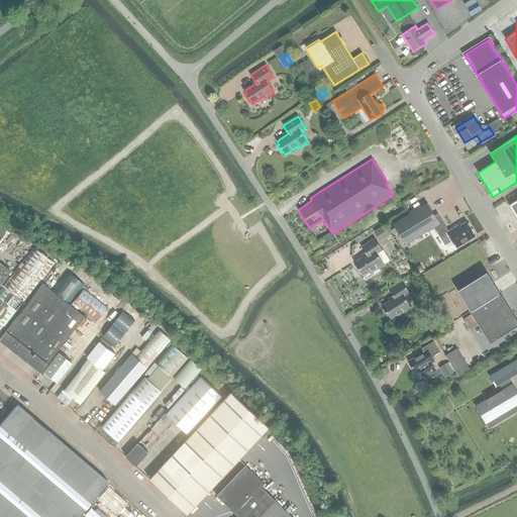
[(427,203),(393,224),(405,245),(434,227),(445,244),(452,240),(456,247),(475,236),(467,222),(455,229),(454,228),(448,232),(438,216),(436,217),(427,203)]
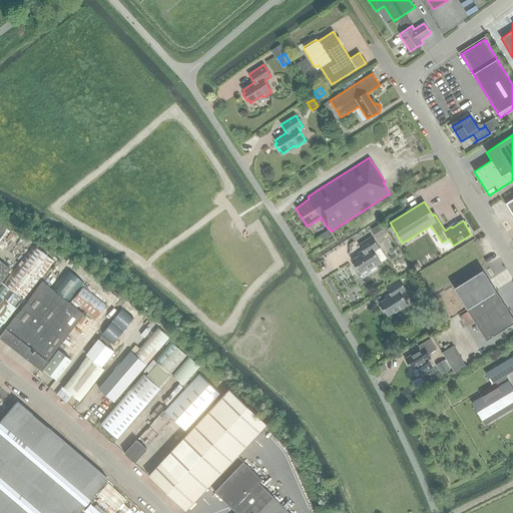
[(382,222),(371,230),(377,239),(388,231),(382,222)]
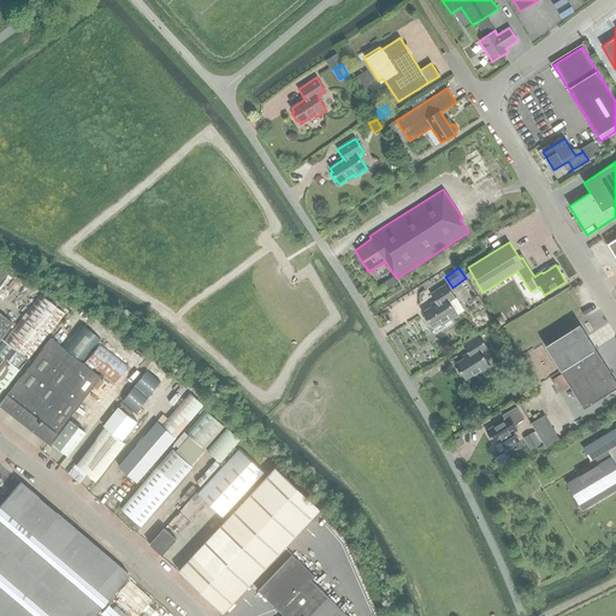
[(431,291),(448,282),(444,276),(427,285),(431,291)]
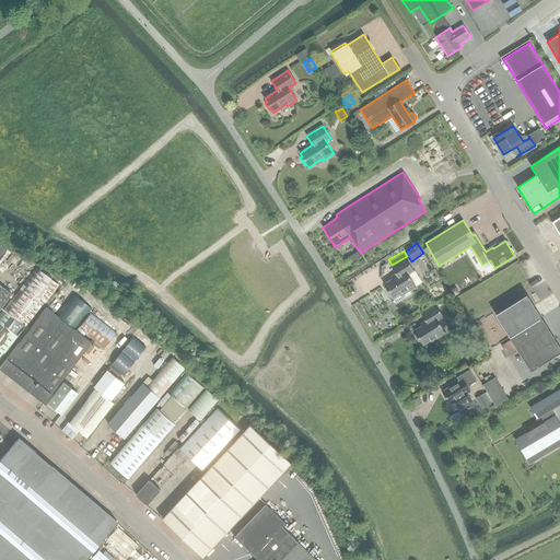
[(397,277),(384,284),(386,288),(384,289),(388,295),(391,294),(393,299),(396,304),(411,294),(409,291),(416,287),(408,275),(413,270),(406,258),(392,268),(397,277)]
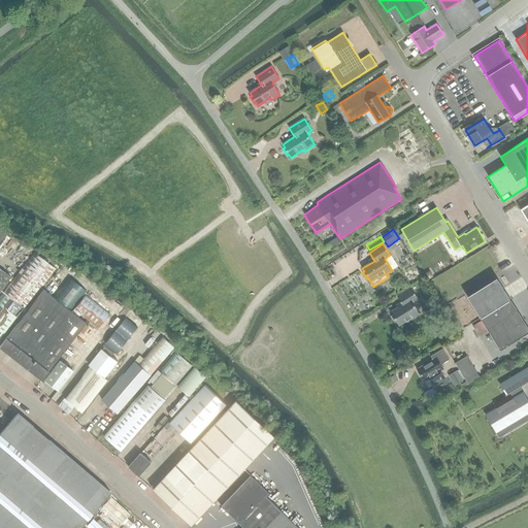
[(0,339),(55,269),(33,253),(0,295),(0,339)]
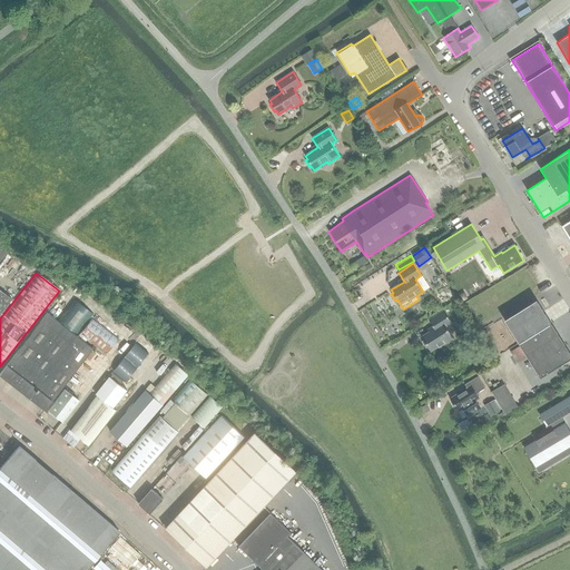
[(0,315),(11,301),(0,291),(0,315)]
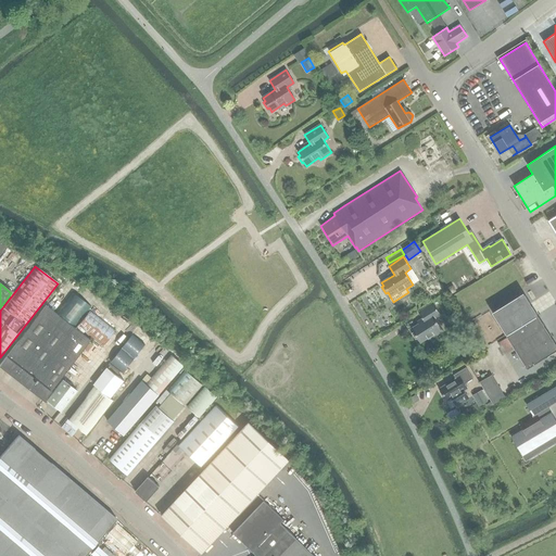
[(75,329),(91,307),(72,293),(55,314),(75,329)]
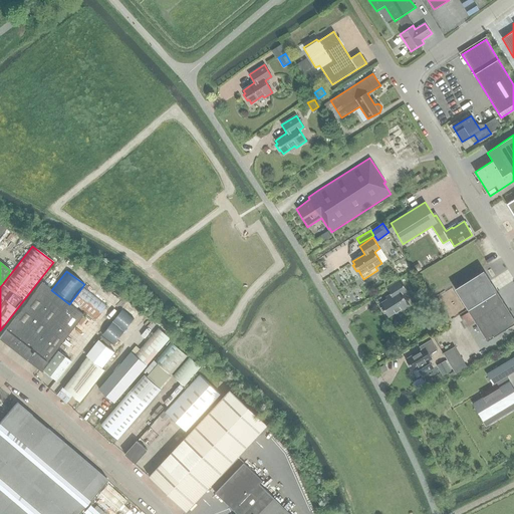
[(484,271),(455,289),(468,309),(497,291),(484,271)]
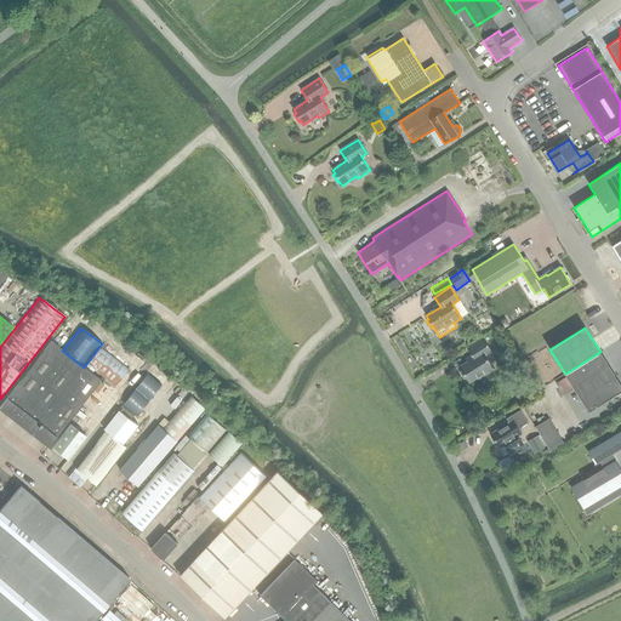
[(467,349),(473,358),(459,368),(461,371),(459,372),(463,380),(466,379),(468,383),(483,374),(484,376),(495,370),(485,355),(491,352),(483,339),(467,349)]
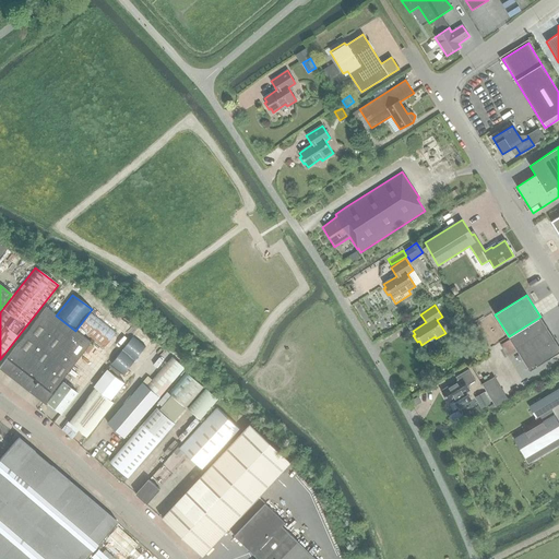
[(0,365),(0,369),(43,403),(90,342),(45,307),(0,365)]
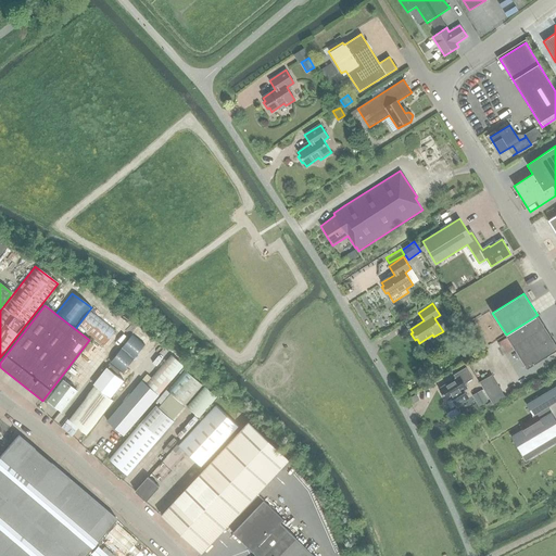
[(114,331),(89,312),(76,328),(101,348),(114,331)]
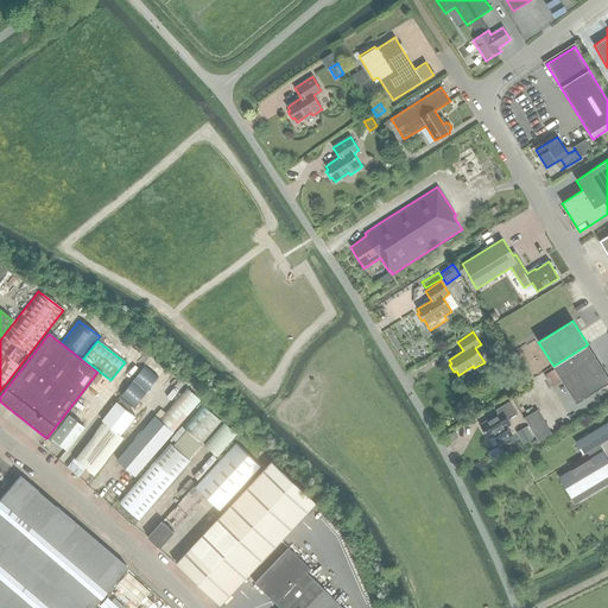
[(607,384),(607,377),(588,344),(553,366),(577,404),(607,384)]
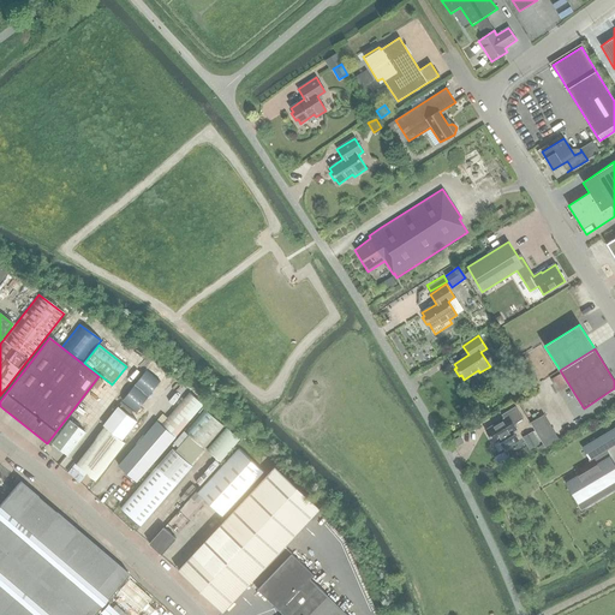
[(145,370),(133,386),(149,398),(160,382),(145,370)]
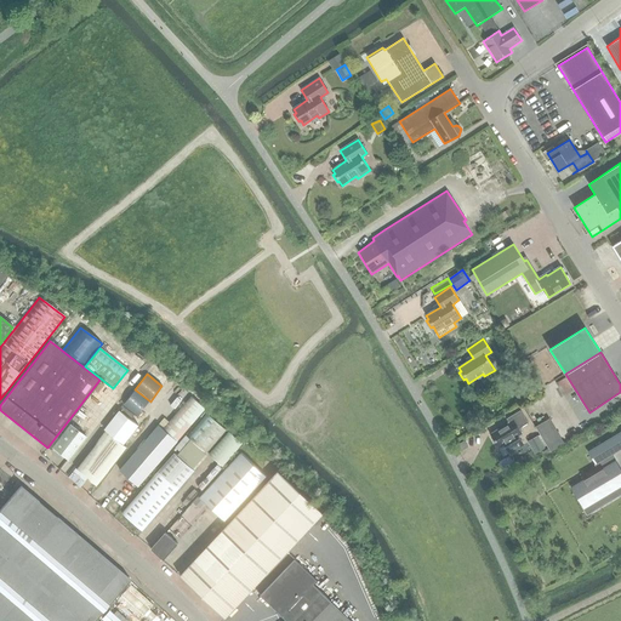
[(135,389),(123,404),(138,416),(151,402),(135,389)]
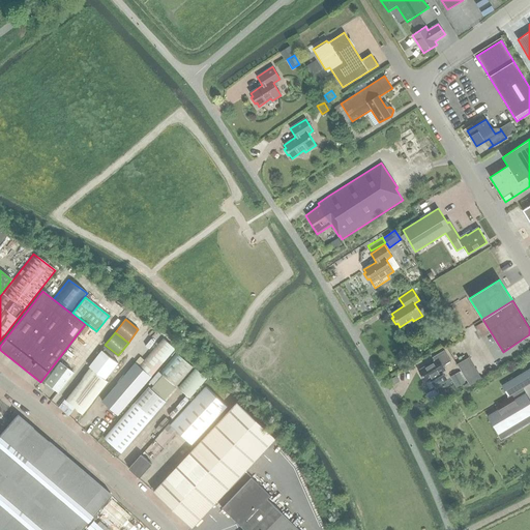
[(156,335),(137,359),(136,359),(152,373),(173,349),(156,335)]
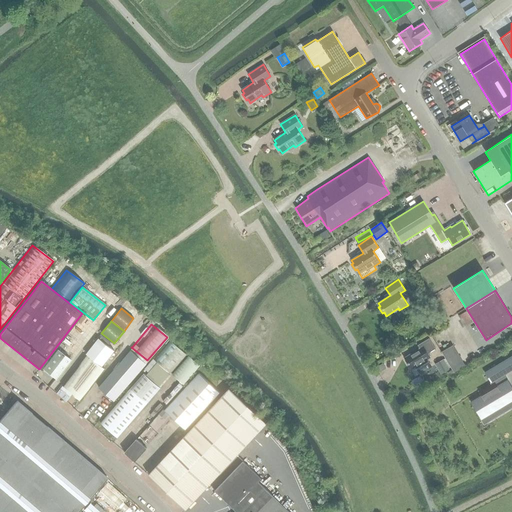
[(174,342),(146,373),(160,385),(188,354),(174,342)]
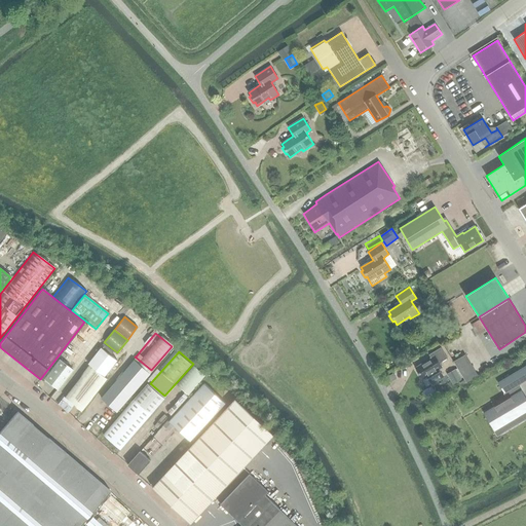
[(434,355),(415,368),(422,379),(441,367),(434,355)]
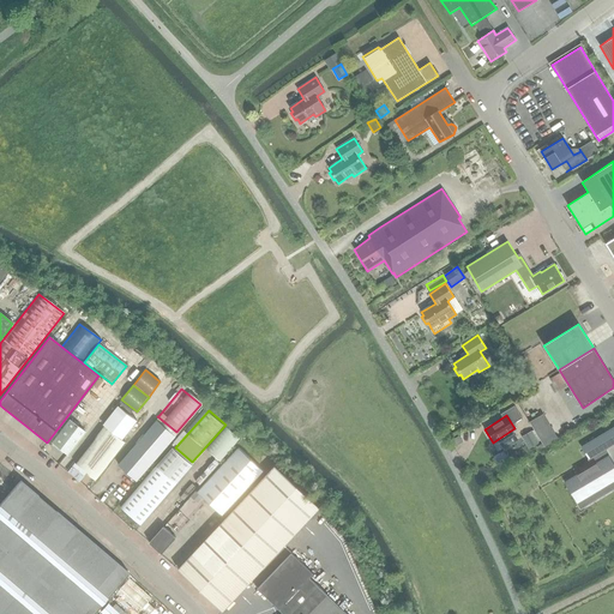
[(529,422),(537,437),(548,429),(540,416),(529,422)]
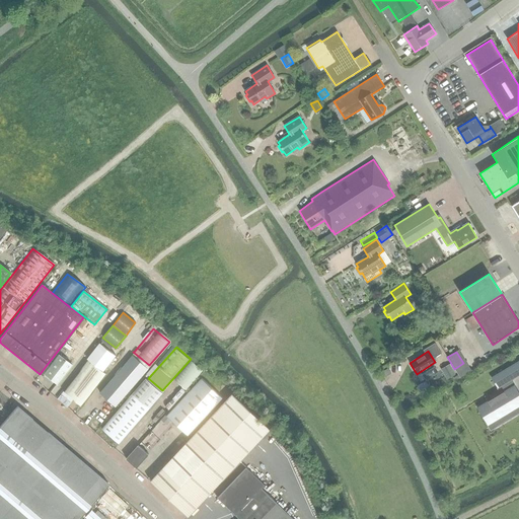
[(58,354),(43,374),(56,385),(71,365),(58,354)]
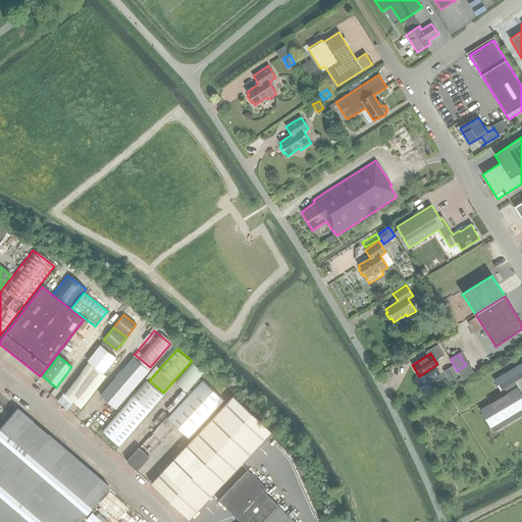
[(116,410),(149,371),(133,358),(100,396),(116,410)]
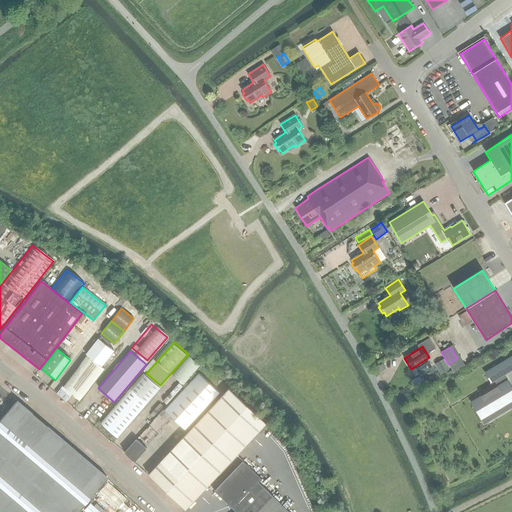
[(189,354),(172,372),(184,383),(201,364),(189,354)]
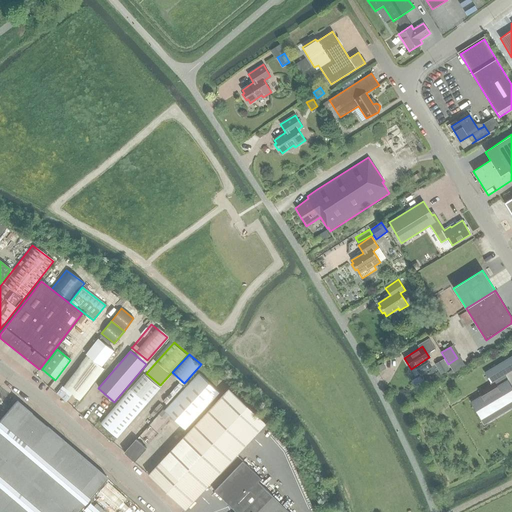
[(104,369),(87,356),(63,387),(80,400),(104,369)]
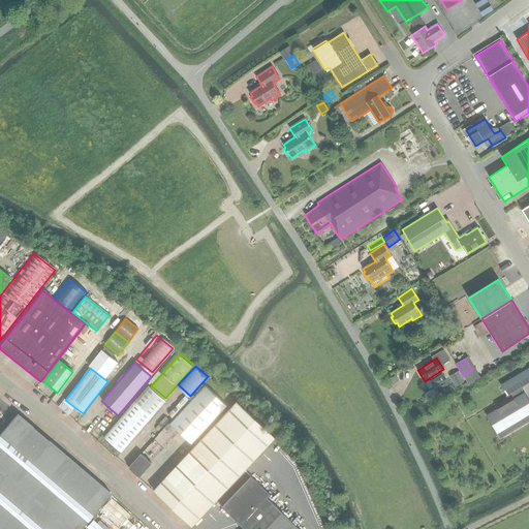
[(458,371),(448,376),(455,387),(464,382),(458,371)]
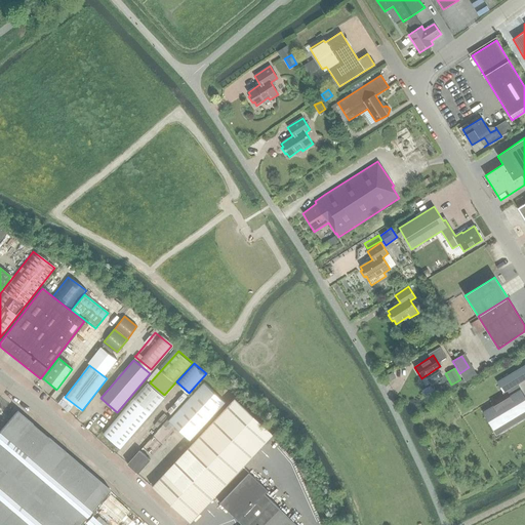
[(393,372),(387,376),(390,381),(396,378),(393,372)]
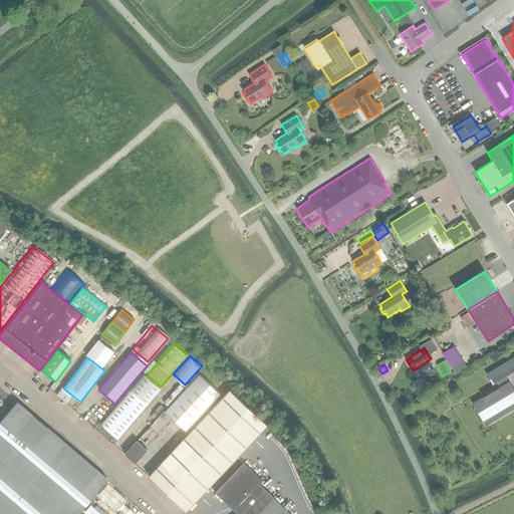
[(497,367),(486,373),(492,384),(504,377),(497,367)]
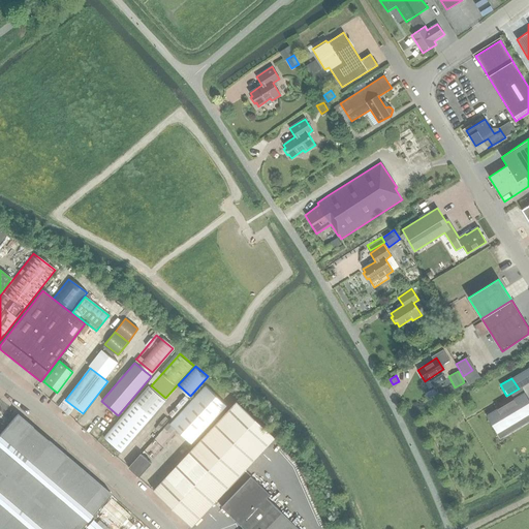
[(103,436),(121,452),(167,400),(150,384),(103,436)]
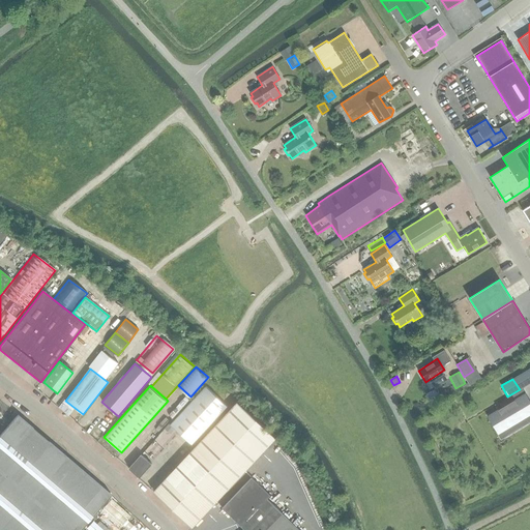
[(206,387),(170,425),(192,445),(227,407),(206,387)]
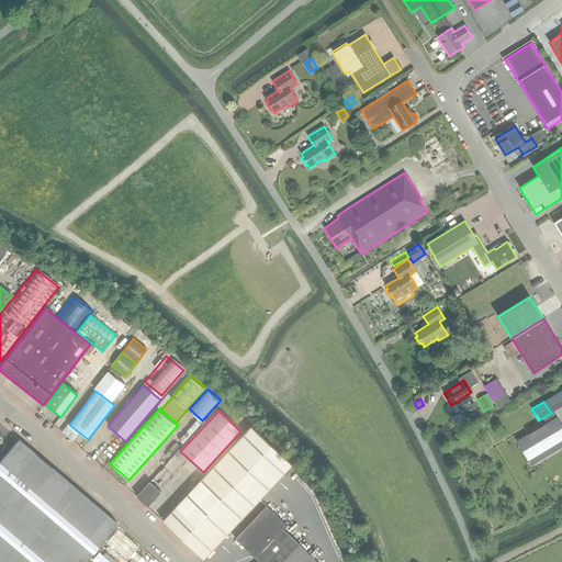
[(461,413),(451,418),(456,424),(464,418),(461,413)]
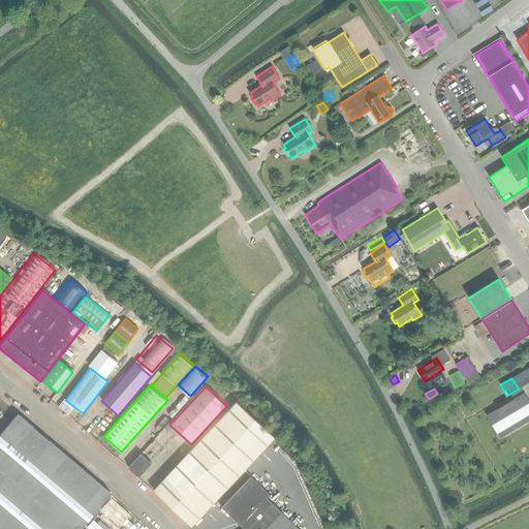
[(528,405),(522,394),(489,413),(500,432),(528,414),(528,405)]
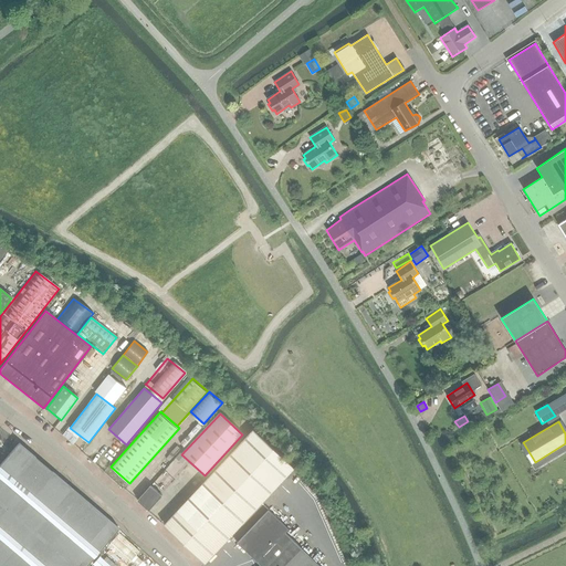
[(253,430),(164,525),(205,564),(294,469),(253,430)]
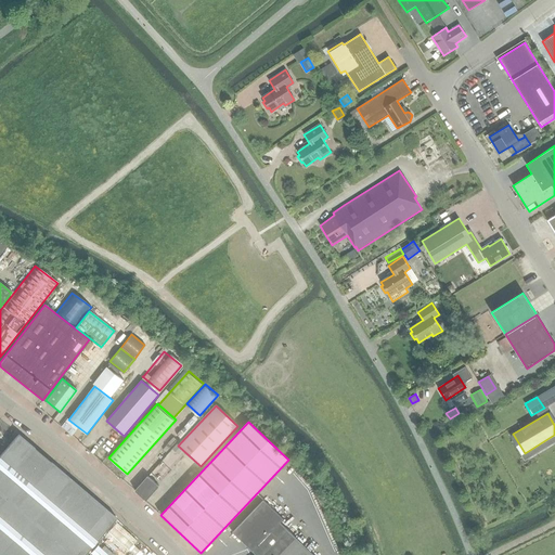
[(84,554),(116,518),(51,462),(35,449),(18,434),(0,455),(0,554),(84,554)]
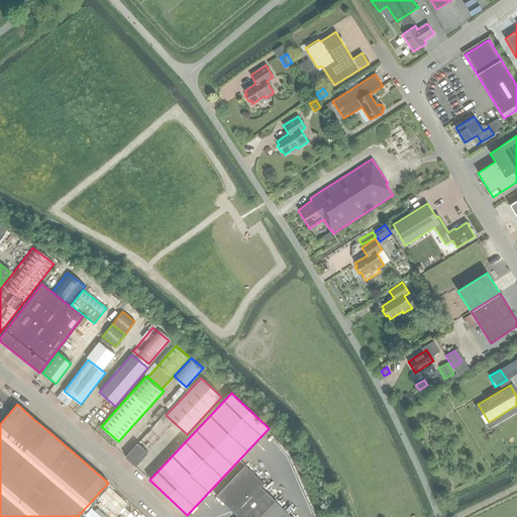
[(137,444),(125,457),(136,467),(147,453),(137,444)]
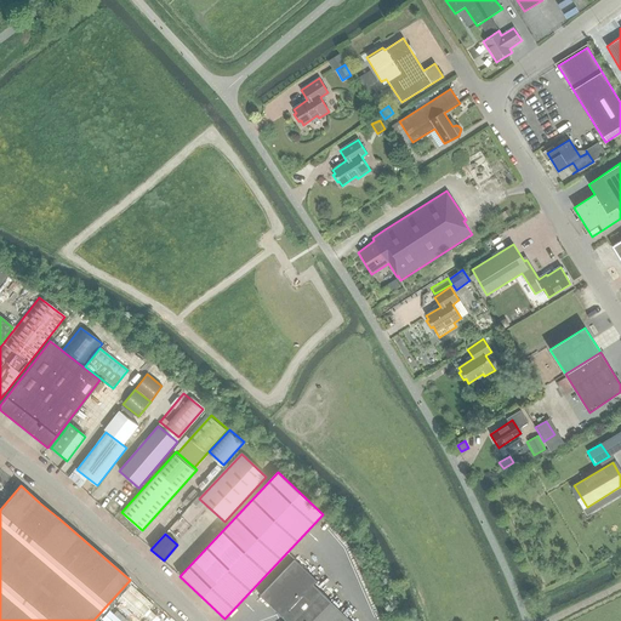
[(312,586),(317,582),(294,560),(261,596),(288,620),(294,620),(320,593),(312,586)]
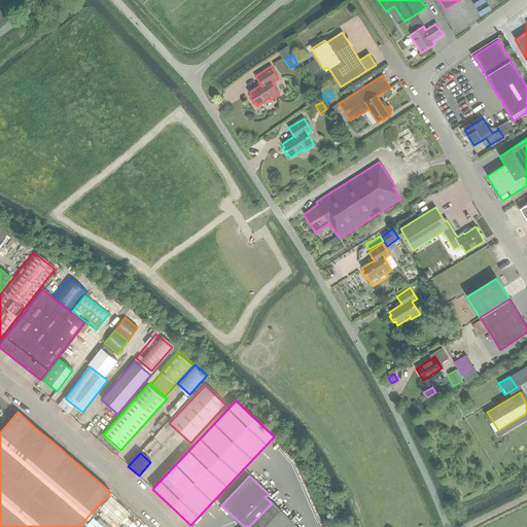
[(295,526),(272,503),(249,526),(295,526)]
